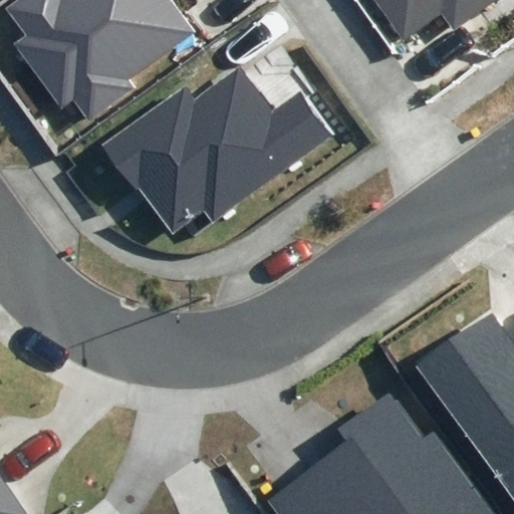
[(88,118),(133,86),(127,80),(193,32),(169,0),(19,0),(7,9),(26,35),(15,43),(62,106),(72,98),(88,118)]
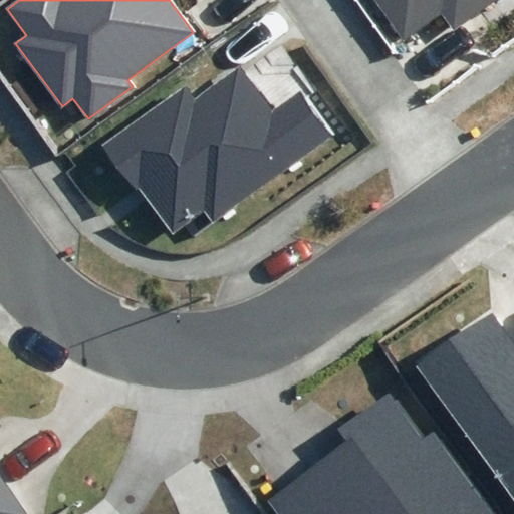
[(373,0),(406,41),(440,14),(454,33),(497,0),(373,0)]
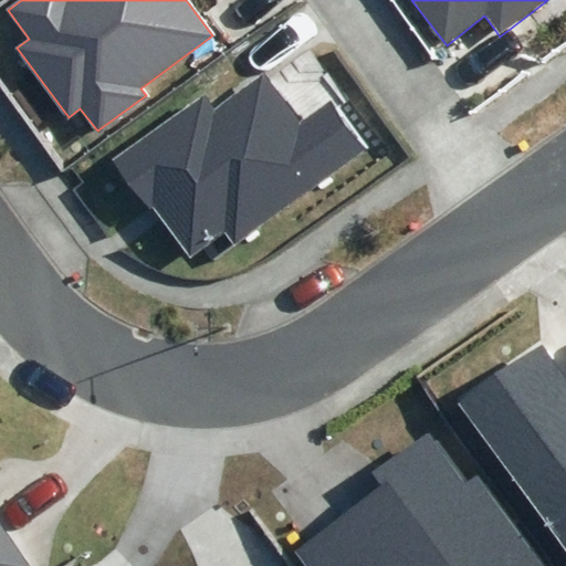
[(233,243),(365,147),(332,102),(303,123),(264,71),(216,105),(206,92),(115,158),(189,259),(224,232),(233,243)]
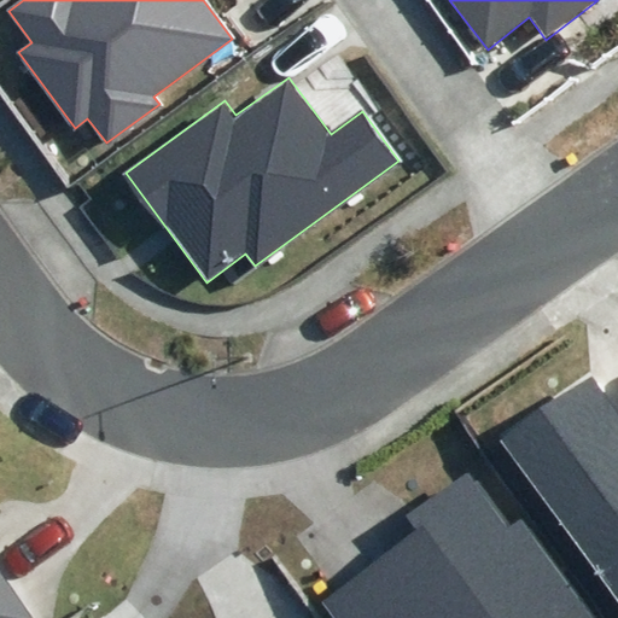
[(503,437),(617,594),(617,408),(592,373),(503,437)]
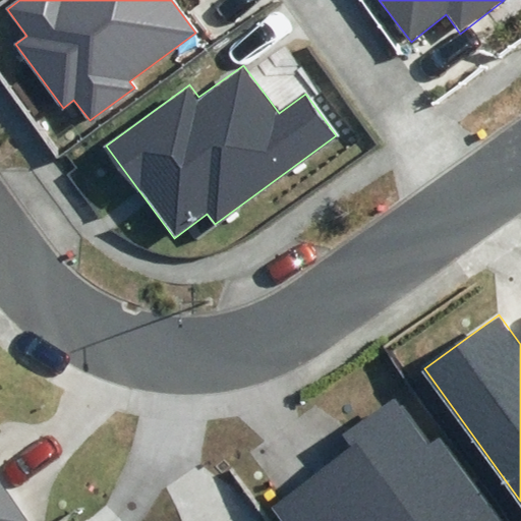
[(343,436),(351,447),(266,507),(276,520),(498,520),(439,438),(428,446),(395,398),(343,436)]
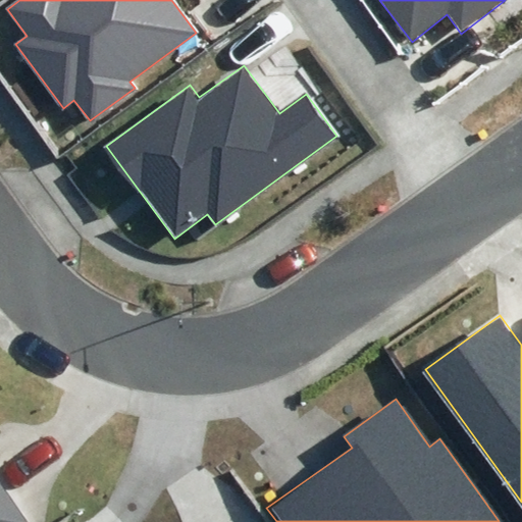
[(0,521),(29,521),(0,482),(0,521)]
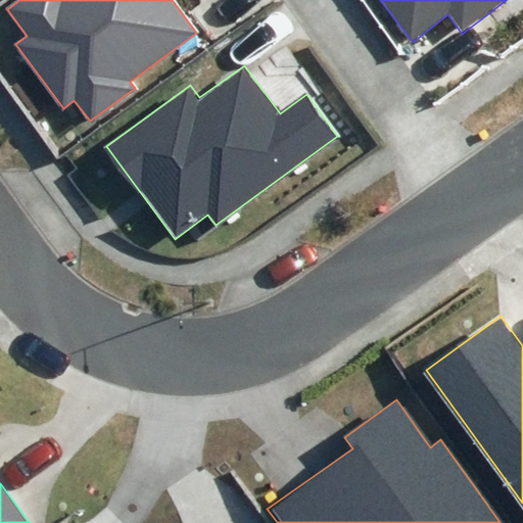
All buildings are outlined.
